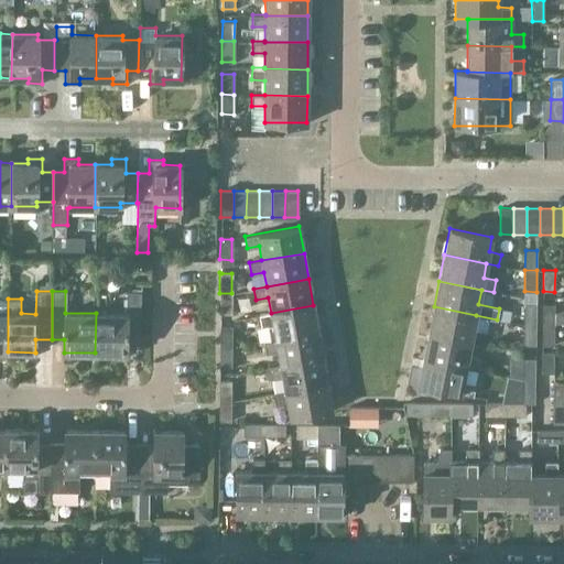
[(96,313),(95,353),(127,353),(127,339),(140,339),(140,291),(126,291),(126,313),(96,313)]
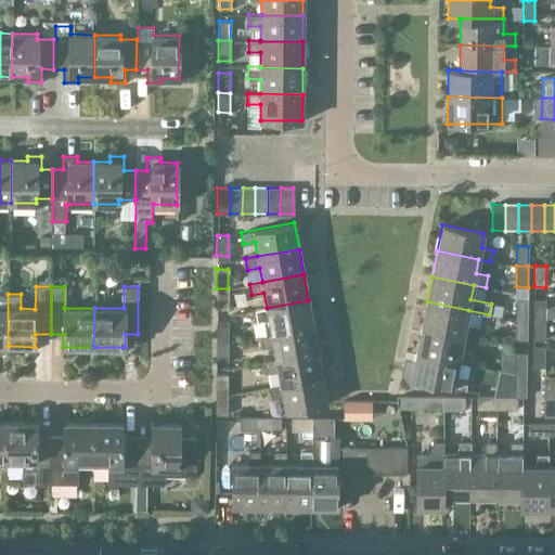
[(216,309),(217,309),(228,309),(228,288),(216,288),(216,309)]
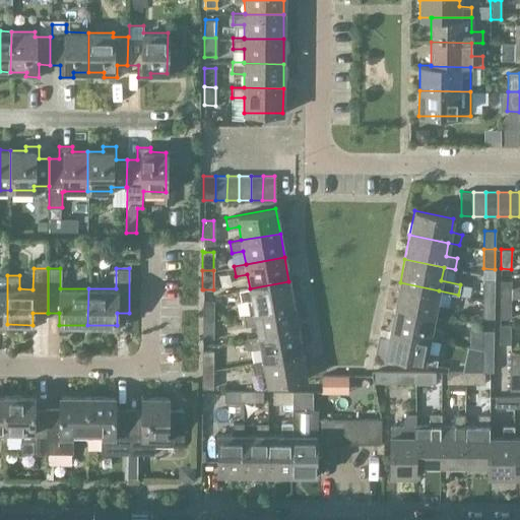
[(495,281),(494,281),(483,280),(483,299),(494,300),(495,281)]
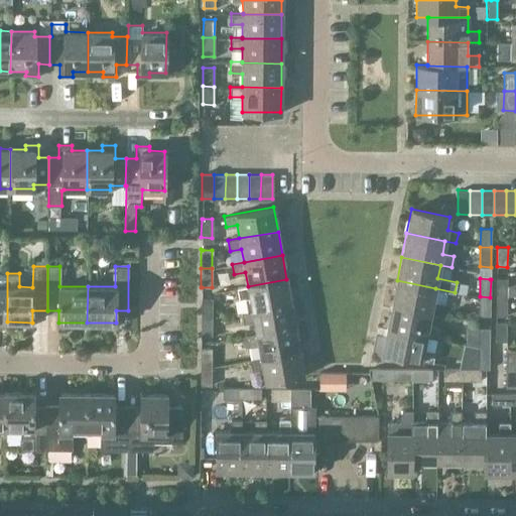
[(496,297),(507,297),(507,279),(497,278),(496,297)]
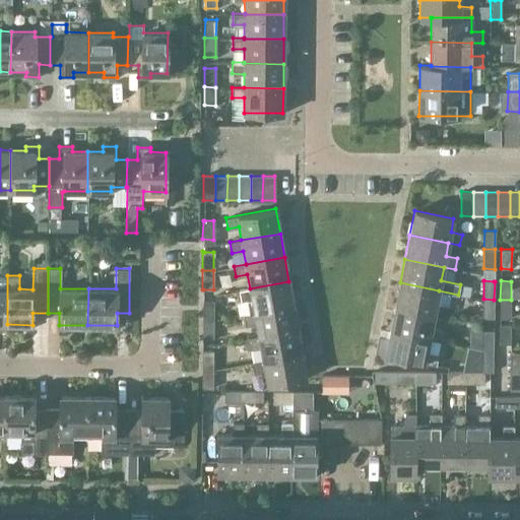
[(254,312),(293,306),(288,281),(250,288),(239,290),(241,301),(252,299),(254,312)]
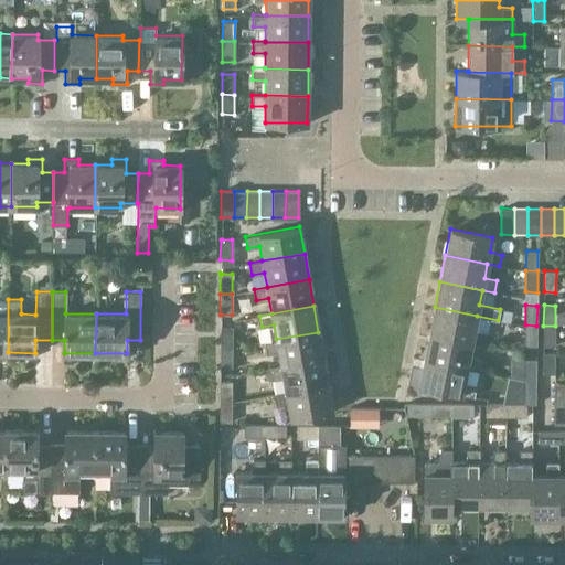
[(473,330),(477,316),(435,307),(429,333),(471,342),(483,344),(486,332),(473,330)]
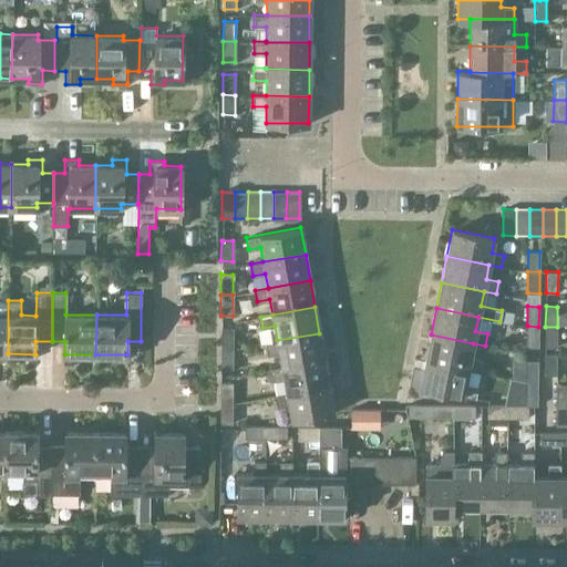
[(538,348),(538,327),(527,326),(526,348),(538,348)]
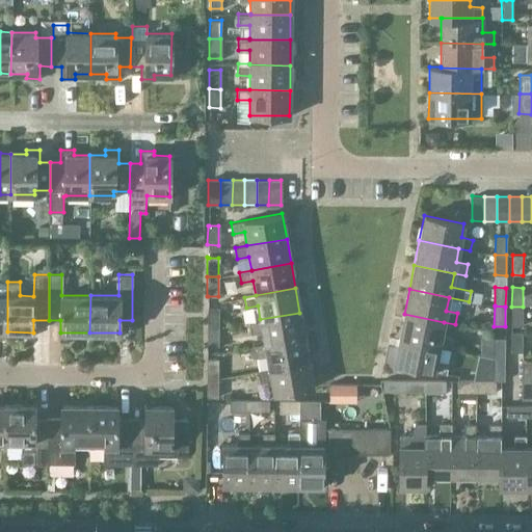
[(511,307),(511,326),(523,326),(523,307),(511,307)]
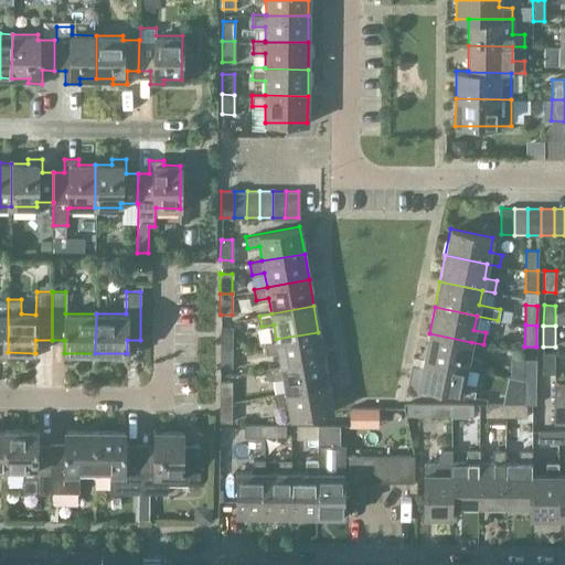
[(232,327),(221,327),(220,327),(220,348),(231,348),(232,327)]
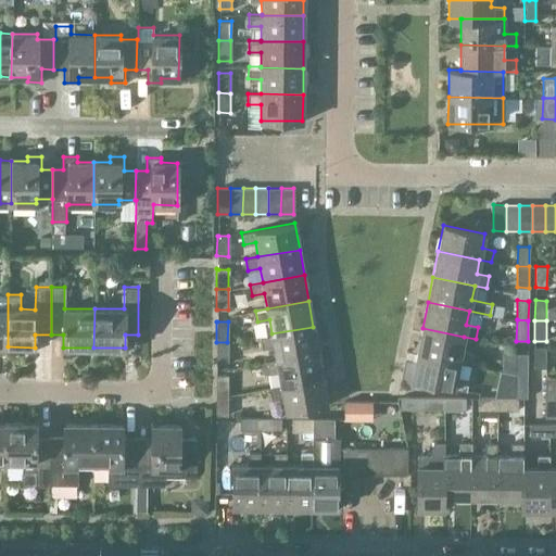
[(276,359),(318,352),(313,327),(272,333),(260,336),(262,348),(274,345),(276,359)]
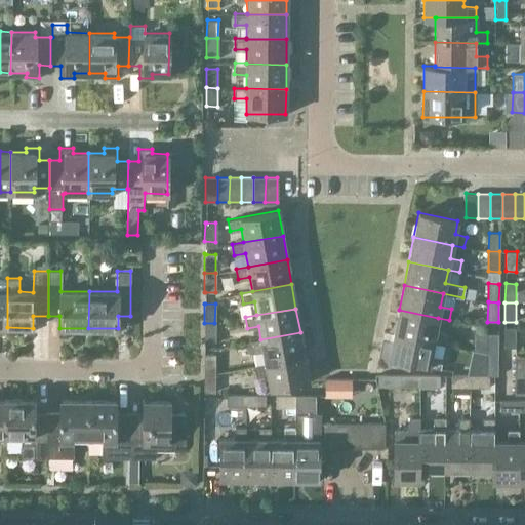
[(436,331),(438,318),(399,310),(394,333),(433,342),(444,345),(447,333),(436,331)]
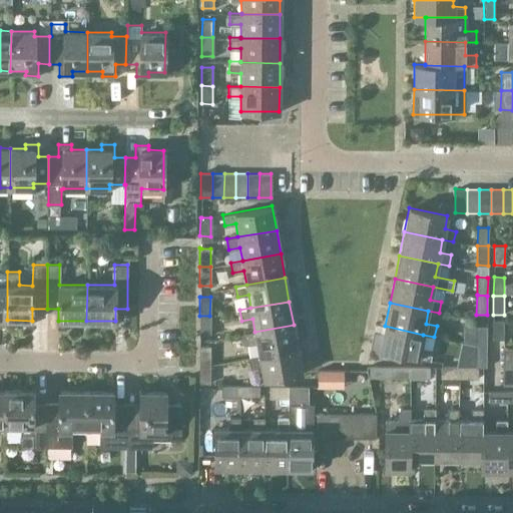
[(198,334),(200,334),(209,334),(209,316),(199,316),(198,334)]
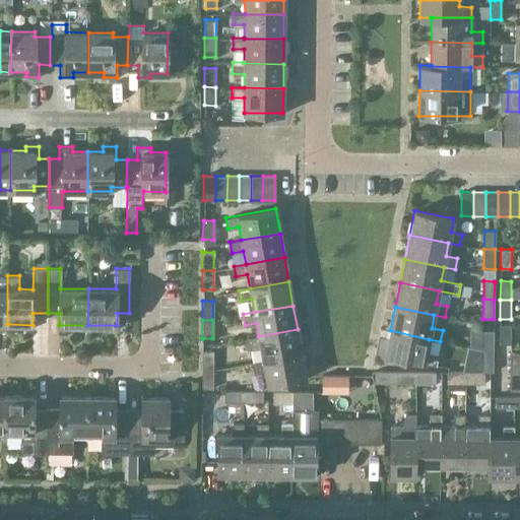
[(500,325),(499,344),(511,343),(510,325),(500,325)]
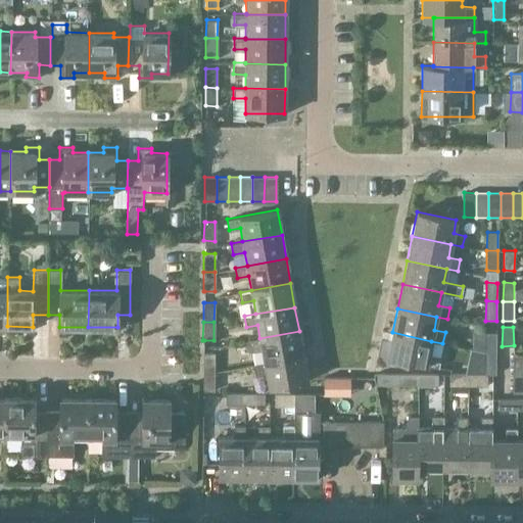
[(265,362),(303,355),(299,331),(259,338),(248,340),(250,350),(262,348),(265,362)]
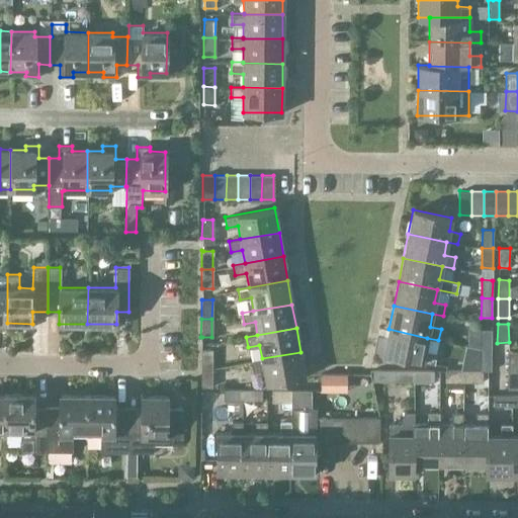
[(425,350),(427,338),(389,329),(383,353),(433,363),(436,353),(425,350)]
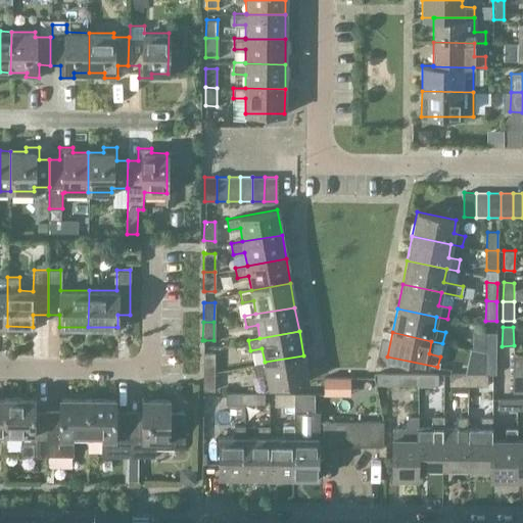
[(495,351),(496,333),(485,332),(484,351),(495,351)]
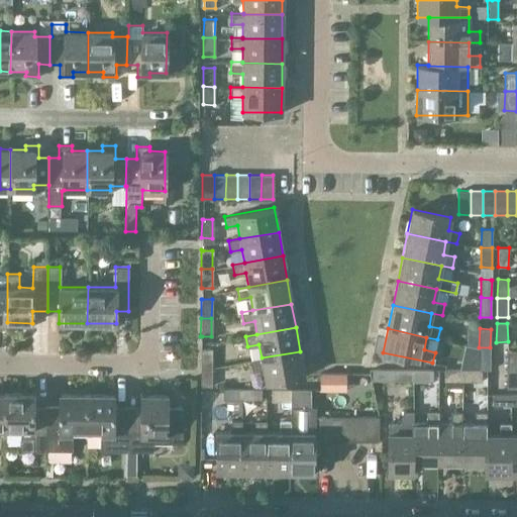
[(169,362),(171,344),(156,343),(154,360),(169,362)]
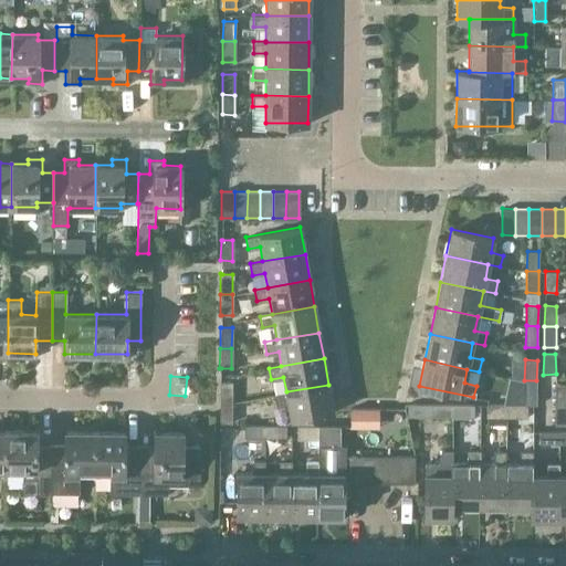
[(536,401),(536,380),(524,380),(524,400),(536,401)]
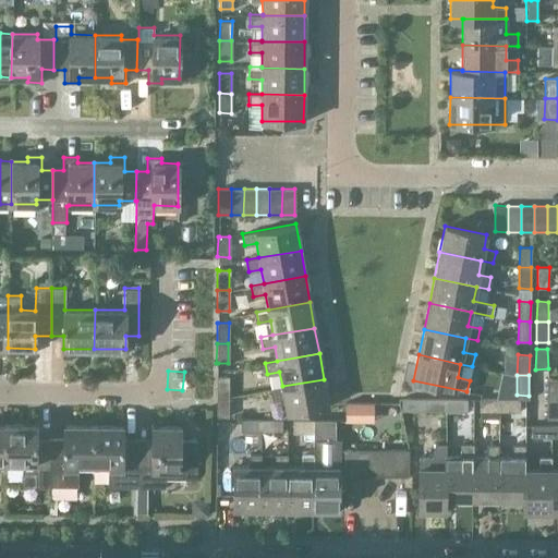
[(228,376),(217,376),(216,376),(216,397),(228,397),(228,376)]
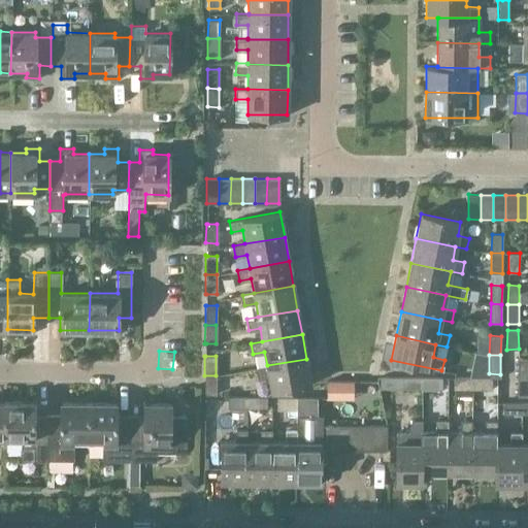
[(518,377),(527,376),(527,358),(518,359),(518,377)]
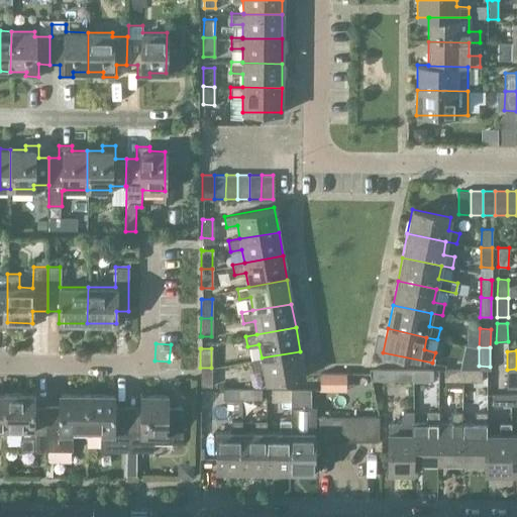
[(264,369),(266,383),(304,376),(300,351),(262,357),(250,359),(252,371),(264,369)]
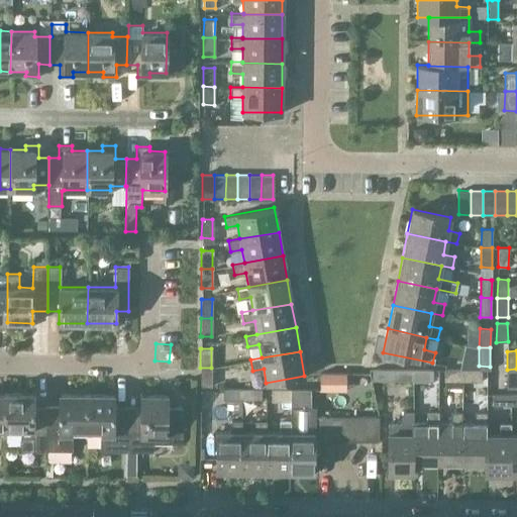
[(211,386),(211,368),(200,368),(200,386),(211,386)]
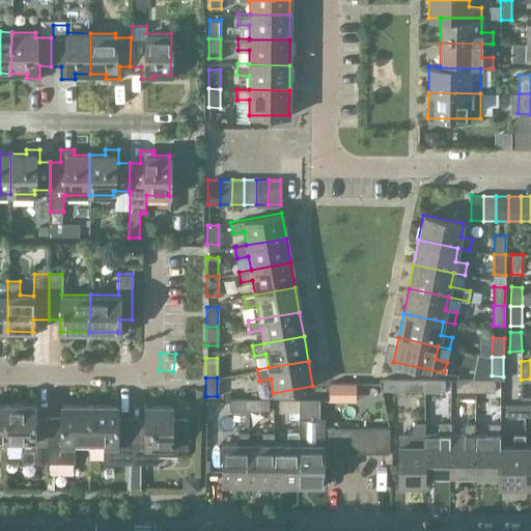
[(424,380),(404,380),(384,379),(384,390),(424,391),(424,380)]
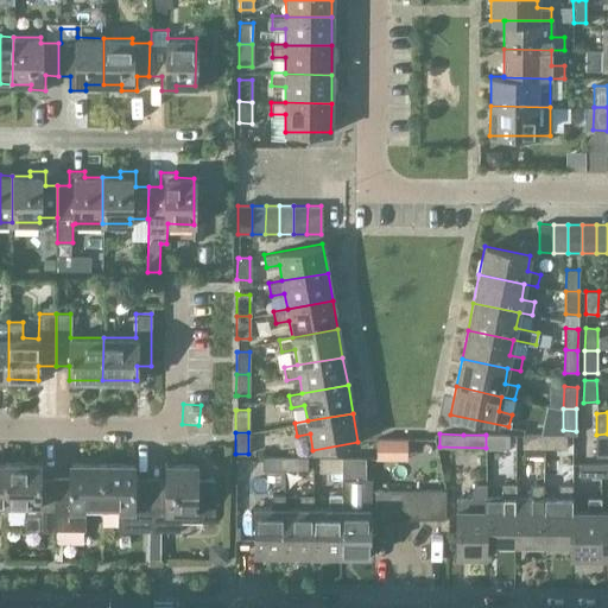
[(607,457),(607,434),(596,435),(596,457),(607,457)]
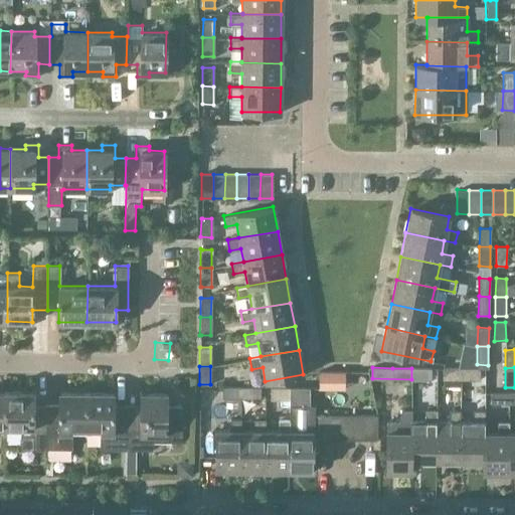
[(430,380),(430,369),(411,368),(411,379),(430,380)]
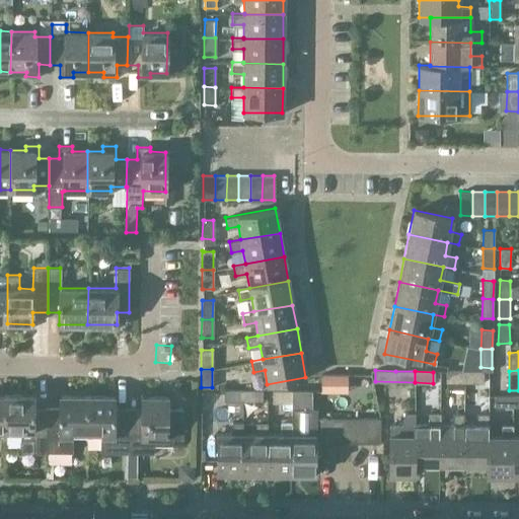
[(464,383),(464,372),(446,372),(445,382),(464,383)]
